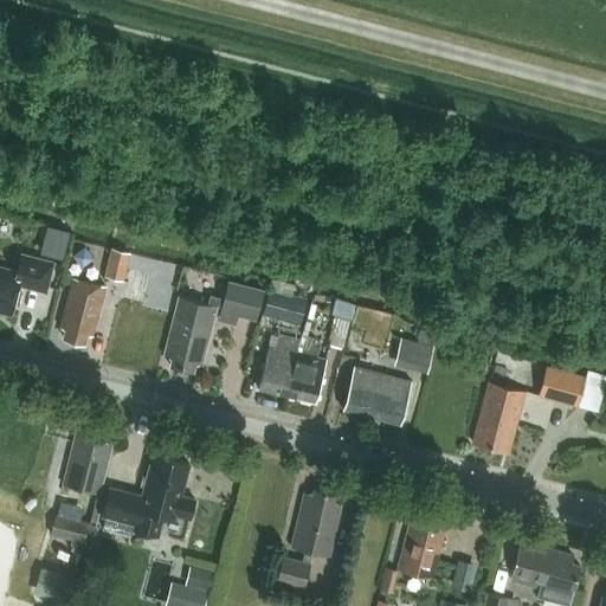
[(69,234),(51,231),(47,251),(64,255),(69,234)]
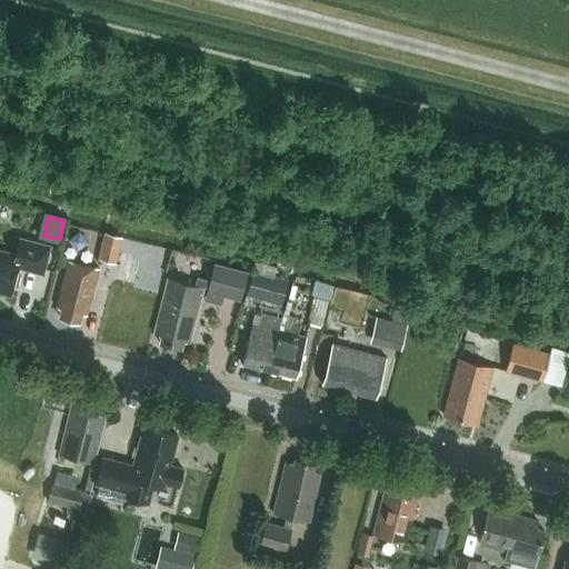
[(121,238),(103,233),(98,259),(115,263),(121,238)]
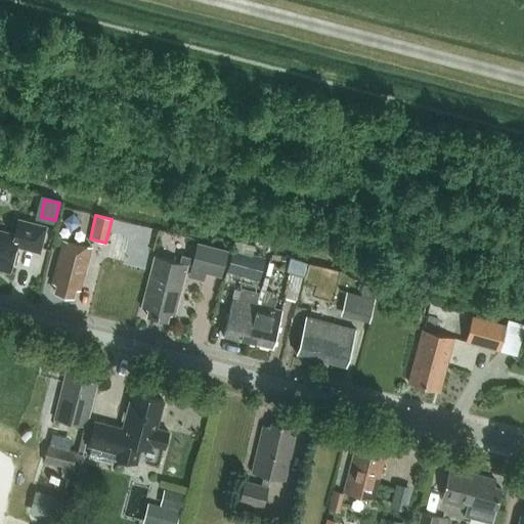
[(39,253),(46,226),(18,219),(14,234),(0,230),(0,268),(9,271),(15,247),(39,253)]
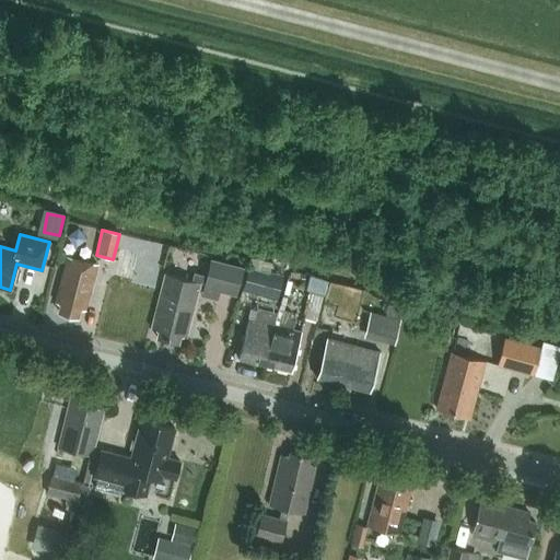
[(85,310),(97,265),(68,257),(56,302),(60,304),(58,312),(78,317),(80,308),(85,310)]
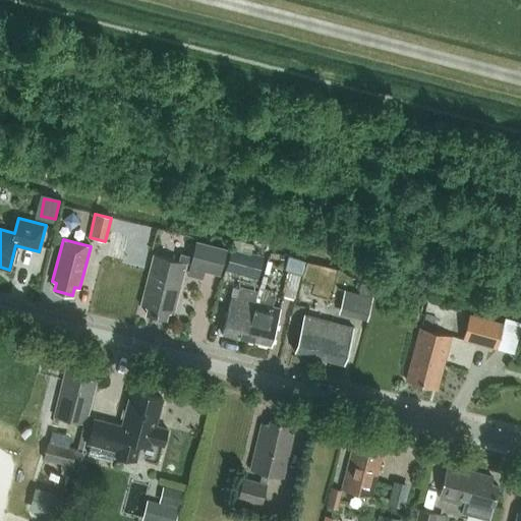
[(155,256),(152,269),(141,305),(149,307),(147,313),(165,319),(167,311),(173,313),(182,277),(201,281),(204,272),(218,276),(225,249),(195,241),(191,257),(180,254),(178,263),(155,256)]
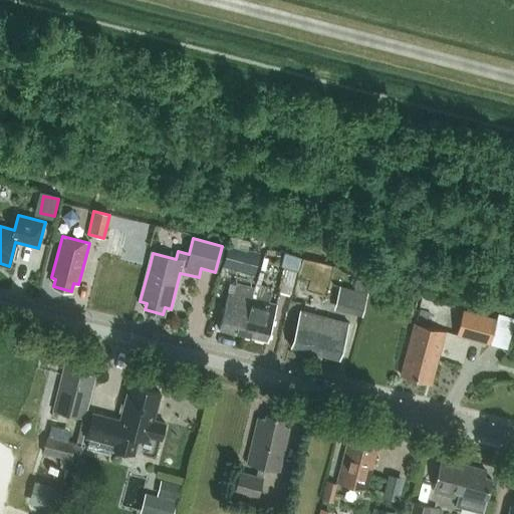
[(228,244),(222,267),(252,275),(259,253),(228,244)]
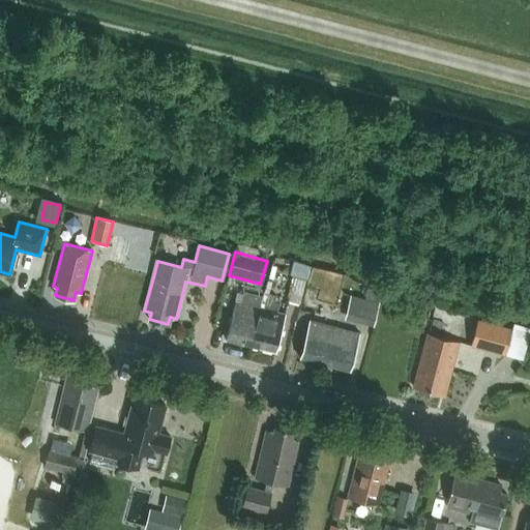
[(298,303),(310,266),(294,262),(290,274),(295,275),(288,300),(298,303)]
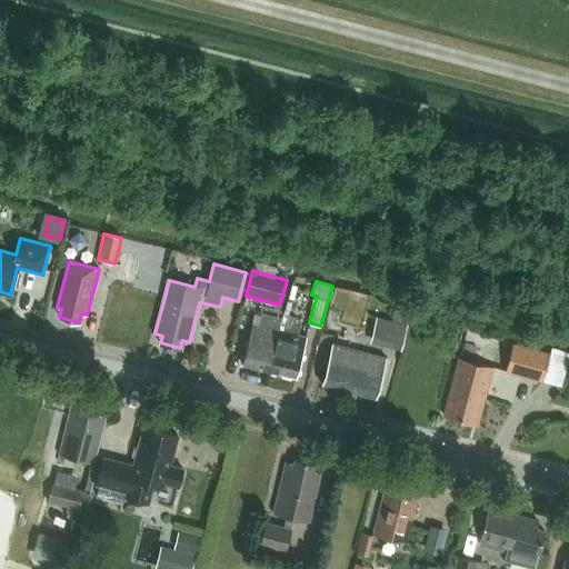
[(269,370),(279,331),(282,318),(262,312),(259,326),(252,323),(241,363),(269,370)]
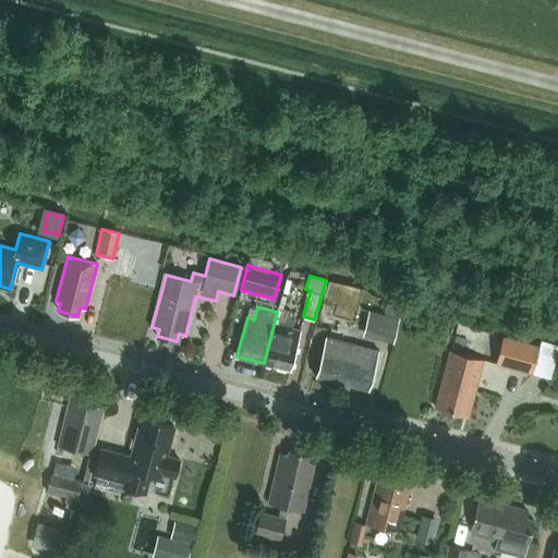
[(277,312),(274,325),(292,329),(294,318),(290,317),(291,312),(282,310),(279,308),(278,308),(277,312)]
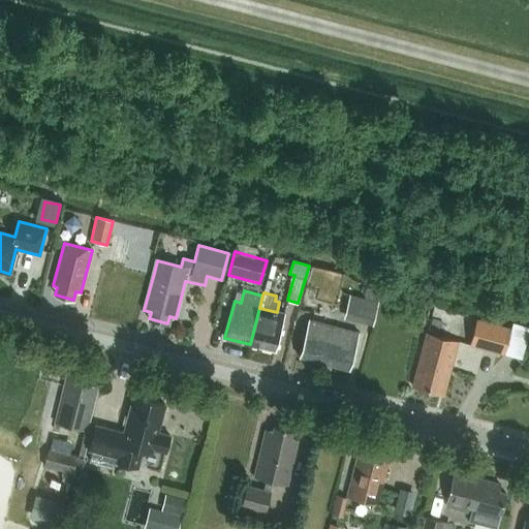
[(378,302),(349,294),(343,318),(372,325),(378,302)]
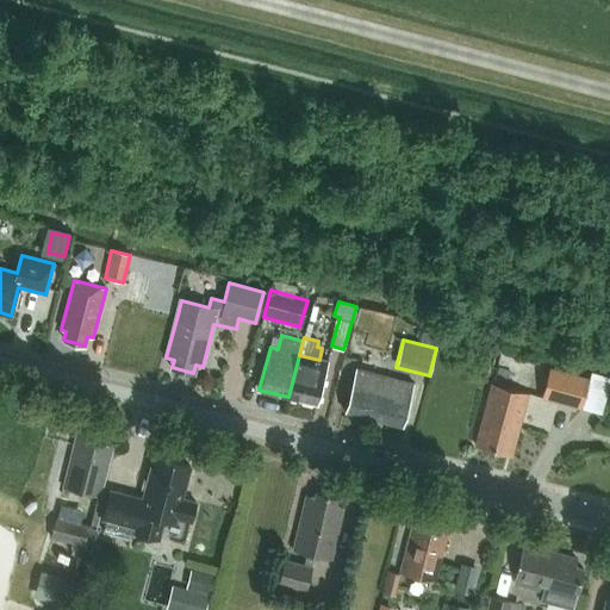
[(317,404),(329,362),(319,360),(299,355),(288,397),(317,404)]
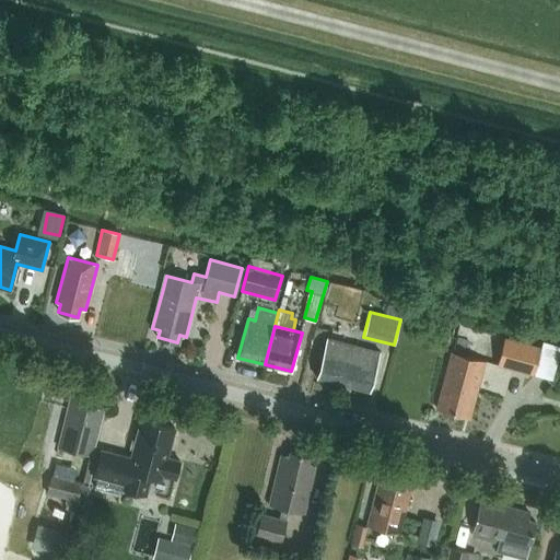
[(541,348),(505,338),(498,365),(534,376),(541,348)]
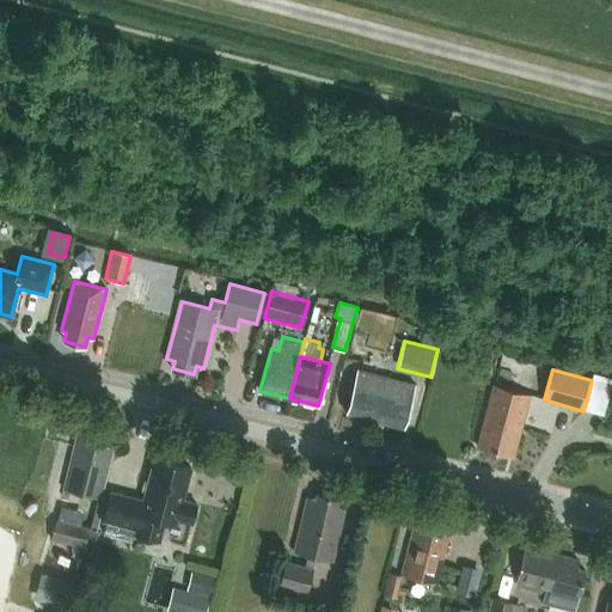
[(404,428),(415,385),(357,371),(346,412),(404,428)]
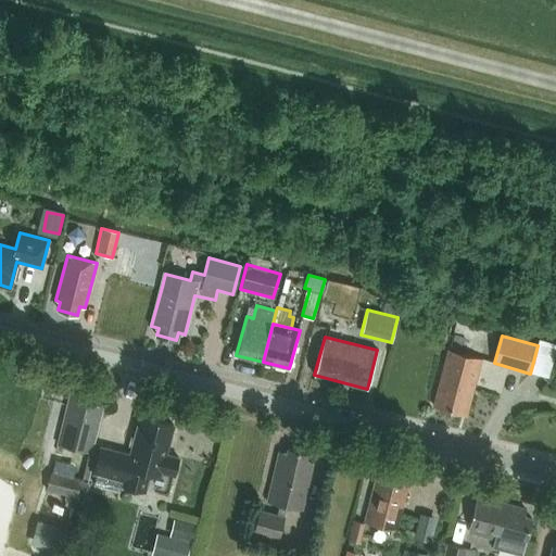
[(447,350),(433,406),(460,413),(462,405),(468,407),(481,358),(447,350)]
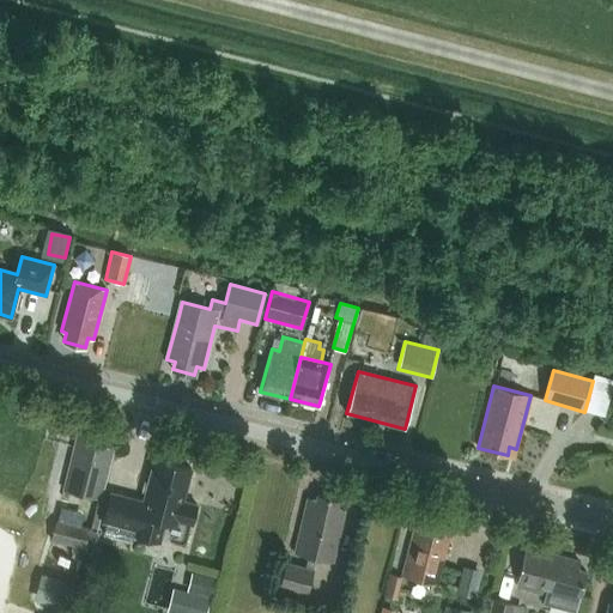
[(64,491),(97,499),(111,449),(104,447),(107,439),(85,434),(83,441),(76,439),(64,491)]
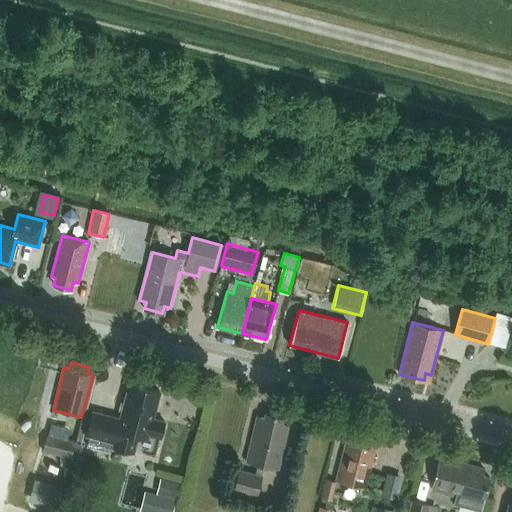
[(120,419),(93,412),(87,436),(114,444),(113,447),(133,453),(137,437),(148,439),(149,435),(161,438),(165,423),(153,420),(160,393),(129,384),(120,419)]
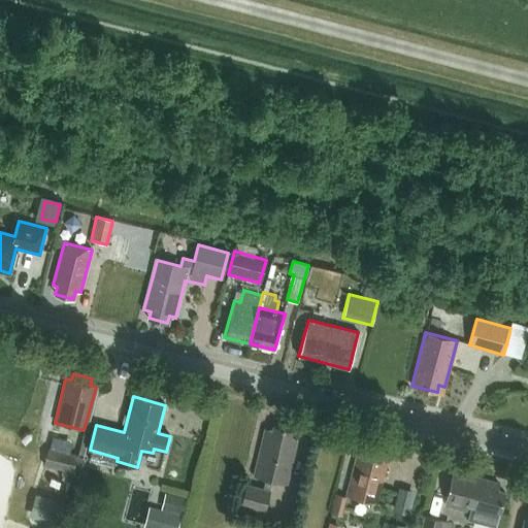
[(290,438),(292,431),(272,426),(271,430),(265,429),(253,476),(265,480),(271,482),(286,485),(296,439),(290,438)]
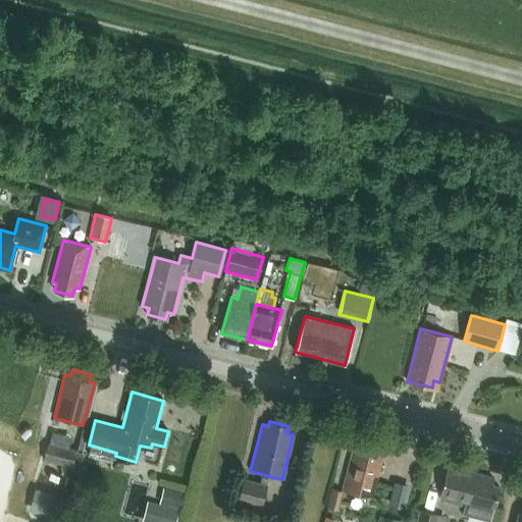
[(70,467),(74,450),(47,442),(43,461),(70,467)]
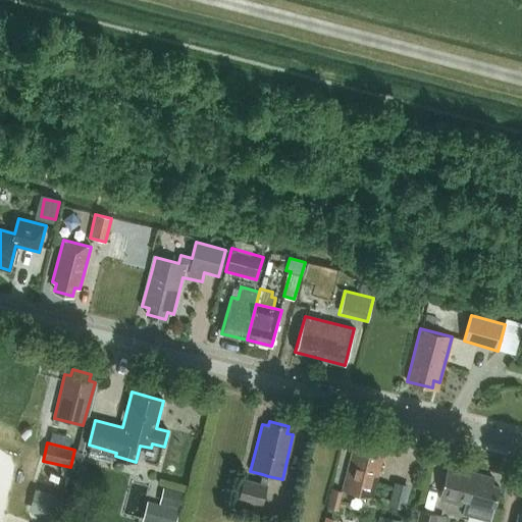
[(377,455),(378,449),(360,444),(359,451),(354,449),(343,490),(371,499),(382,456),(377,455)]
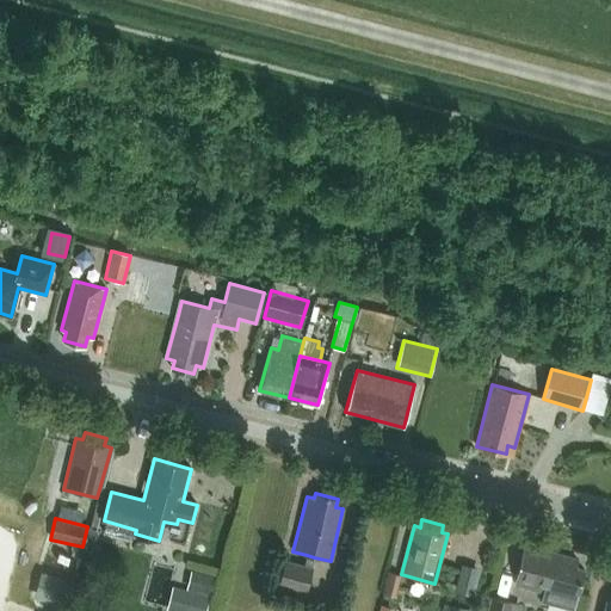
[(541,602),(573,610),(584,571),(575,568),(578,560),(524,545),(514,585),(543,592),(541,602)]
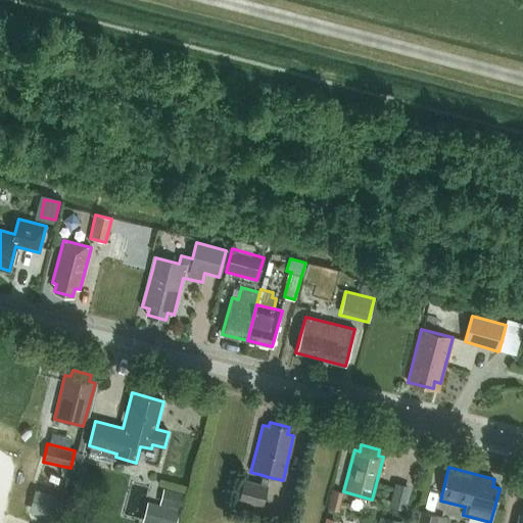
[(263,475),(260,483),(267,485),(269,477),(263,475)]
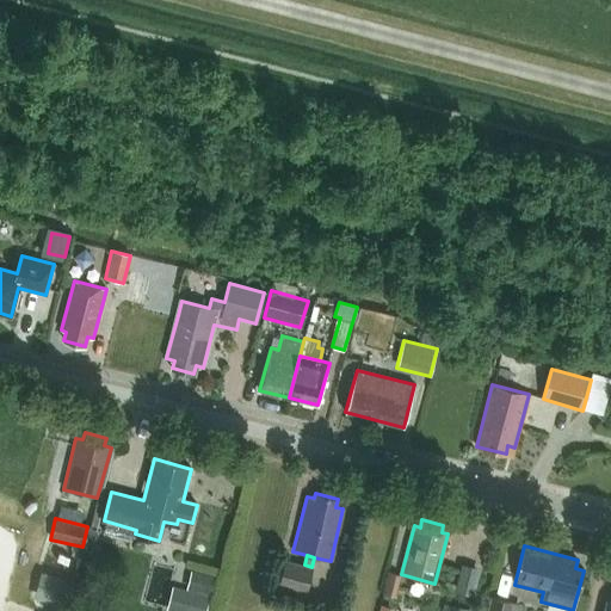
[(306,592),(312,567),(304,565),(283,559),(277,585),(306,592)]
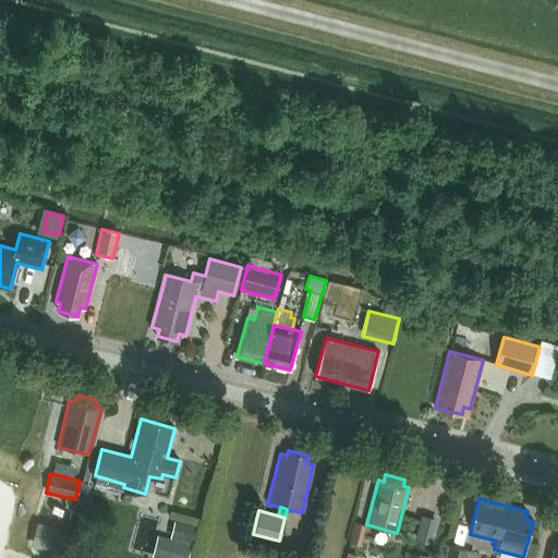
[(426,513),(422,538),(439,541),(444,517),(426,513)]
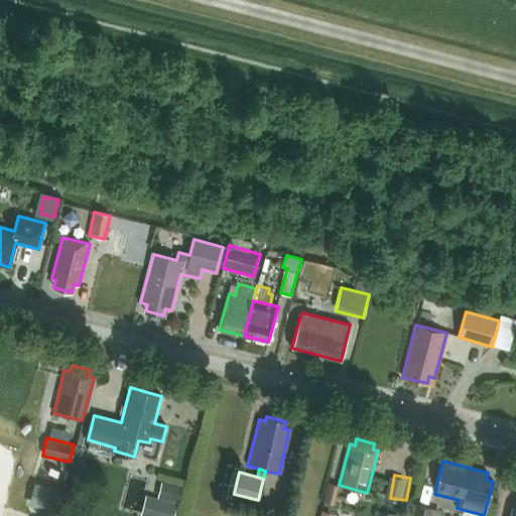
[(158,499),(157,501),(153,515),(174,515),(177,506),(182,488),(162,482),(158,499)]
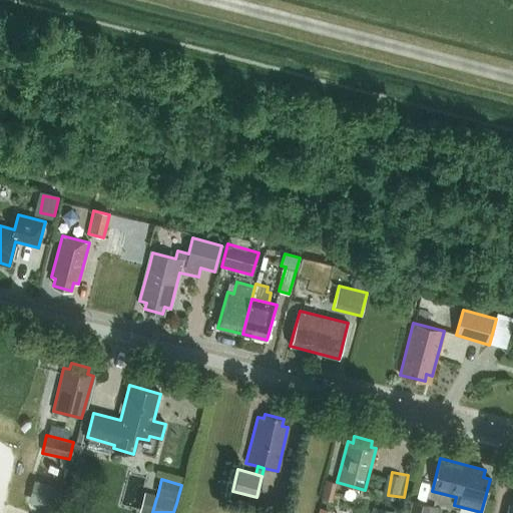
[(330,499),(335,481),(326,479),(321,497),(330,499)]
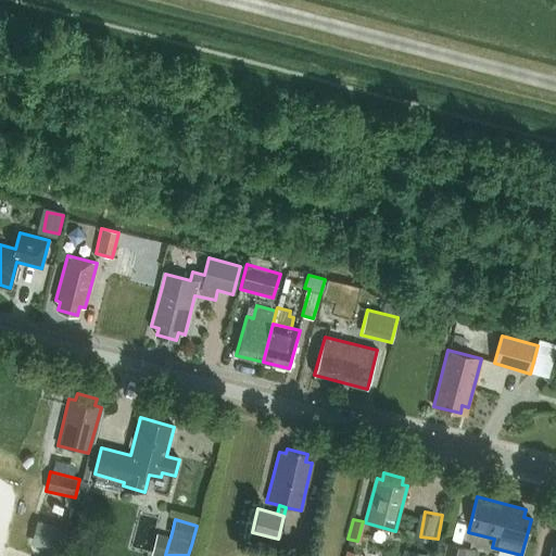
[(32,544),(61,552),(67,529),(38,520),(32,544)]
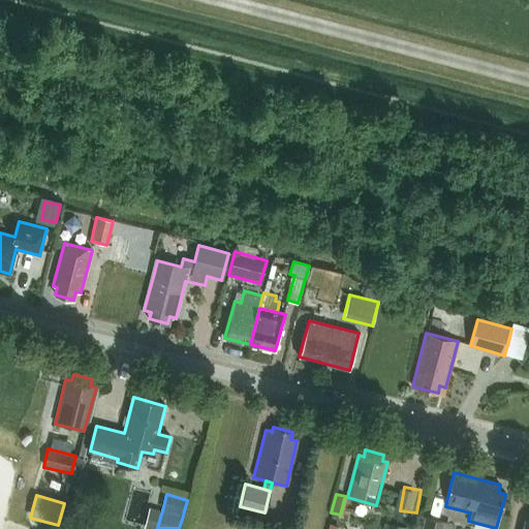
[(437,528),(439,521),(424,517),(419,528),(437,528)]
